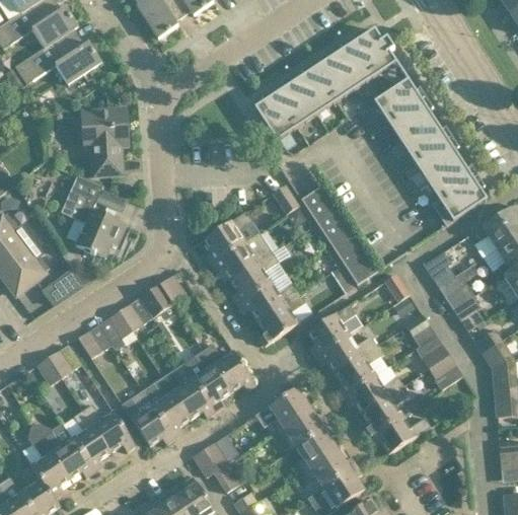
[(31,29),(44,47),(44,48),(72,28),(73,28),(74,28),(77,25),(65,6),(61,8),(55,0),(39,0),(20,12),(20,11),(8,19),(0,24),(0,44),(3,48),(31,29)]
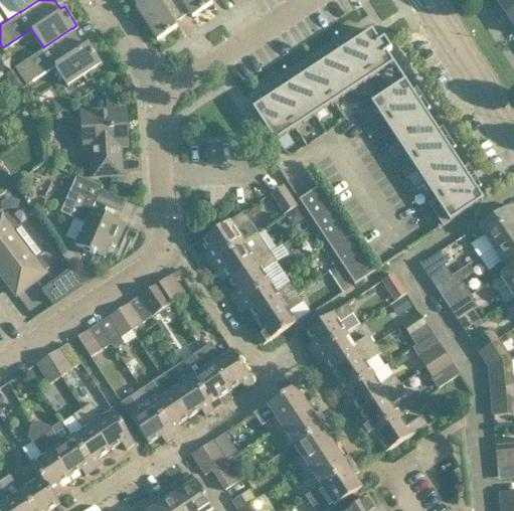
[(0,6),(8,19),(20,11),(20,12),(38,0),(0,0),(0,6)]
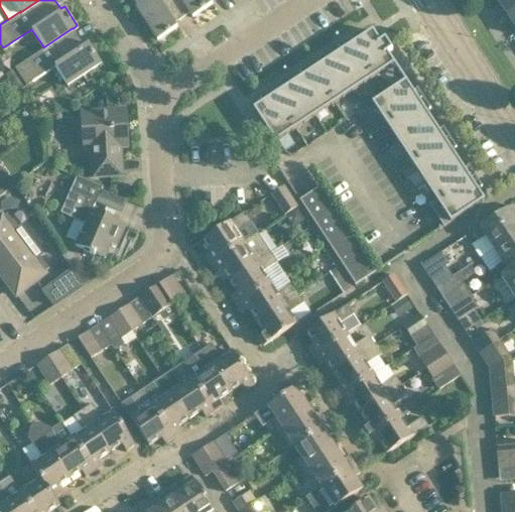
[(141,0),(134,4),(156,37),(176,24),(173,20),(189,10),(182,0),(141,0)]
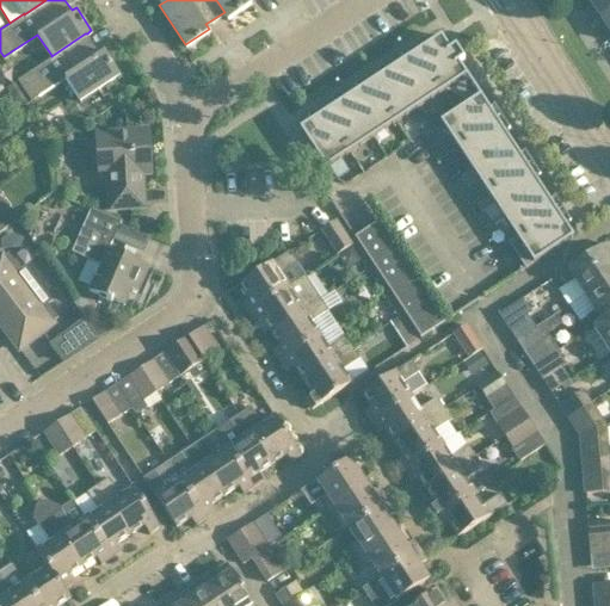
[(216,0),(225,12),(227,17),(251,1),(250,0),(216,0)]
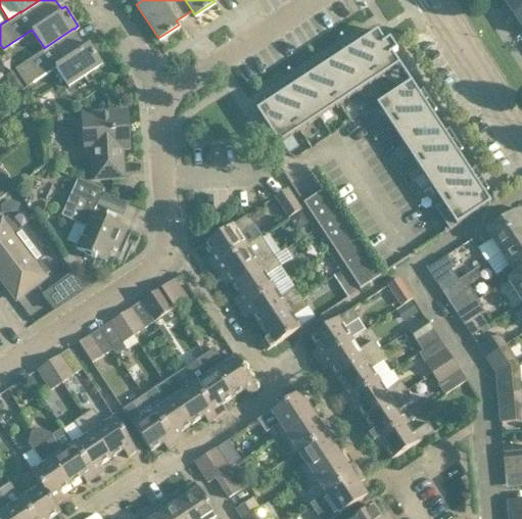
[(506,0),(513,11),(521,4),(521,0),(506,0)]
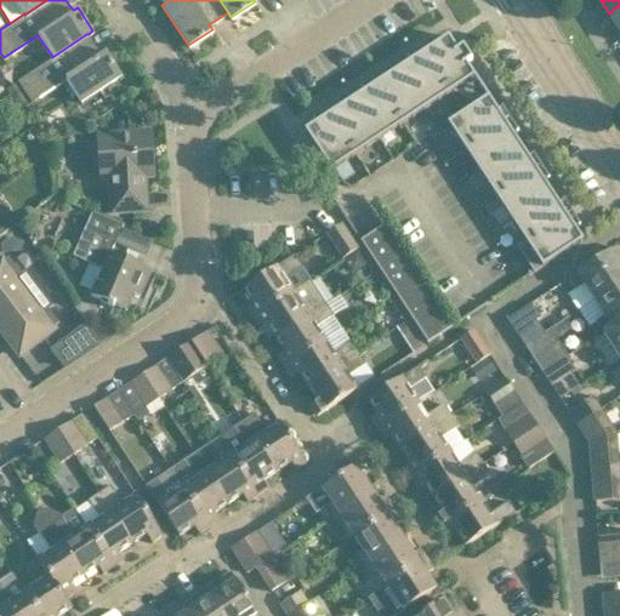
[(619,28),(619,5),(609,13),(619,28)]
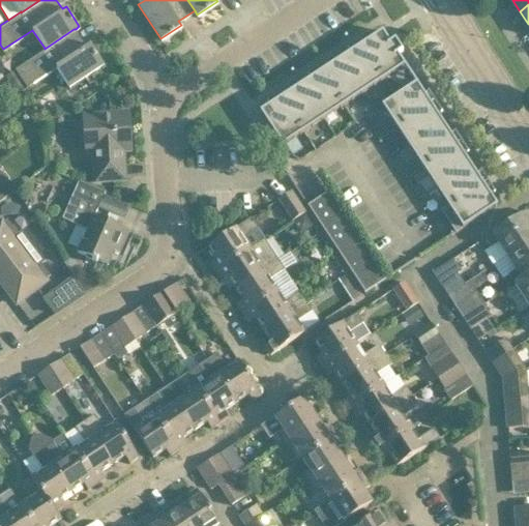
[(356,37),(382,78),(405,63),(397,51),(402,48),(394,36),(389,39),(382,28),(371,35),(368,30),(356,37)]
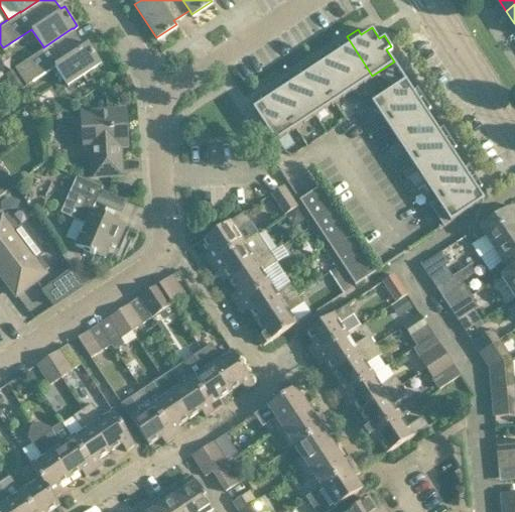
[(67,83),(84,72),(100,60),(88,41),(84,43),(74,28),(73,28),(72,28),(43,47),(43,46),(14,66),(25,83),(54,64),(67,83)]
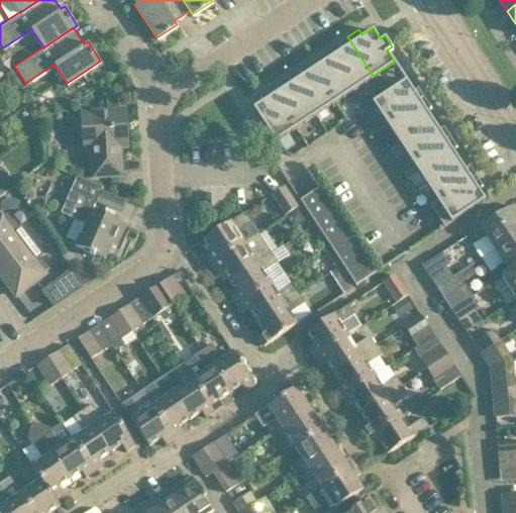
[(331,55),(353,88),(373,76),(347,36),(338,42),(341,47),(331,55)]
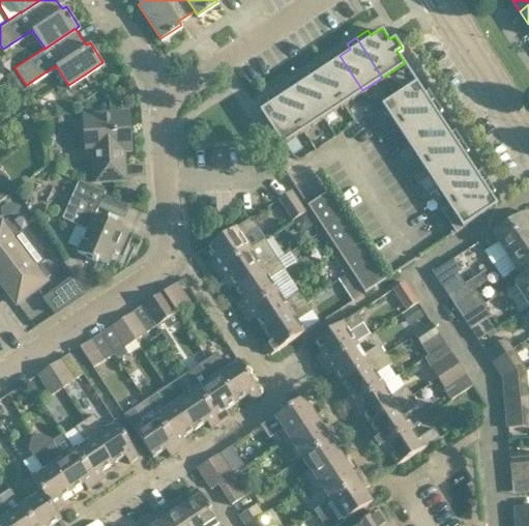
[(327,57),(316,64),(343,104),(362,90),(340,56),(330,61),(327,57)]
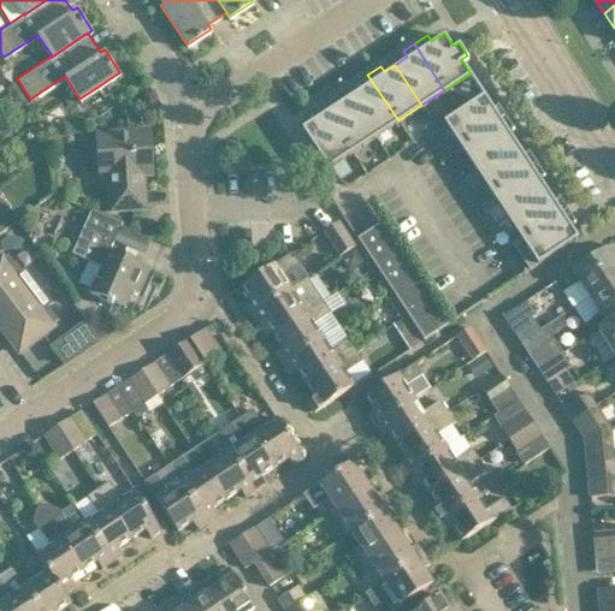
[(398,120),(367,75),(356,82),(360,88),(348,95),(374,136),(398,120)]
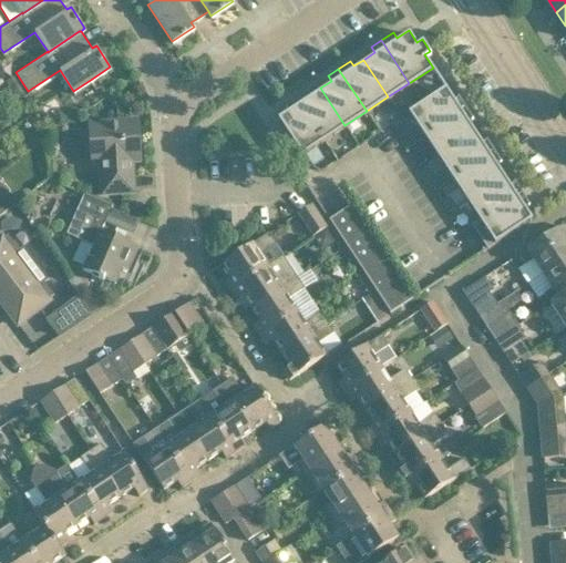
[(423,134),(465,105),(458,93),(452,98),(445,85),(408,110),(423,134)]
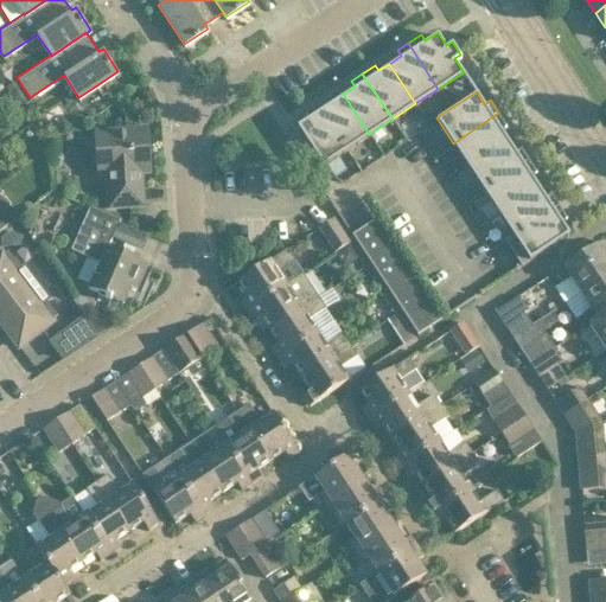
[(317,103),(346,149),(369,134),(343,94),(333,101),(330,95),(317,103)]
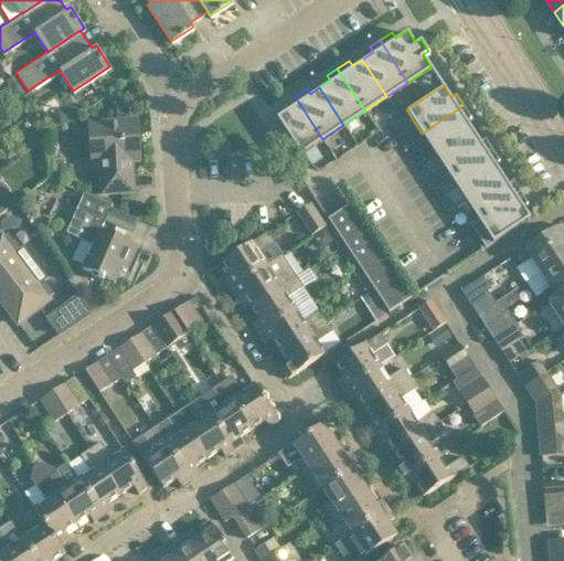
[(276,116),(284,127),(300,152),(322,139),(295,96),(284,103),(287,108),(276,116)]
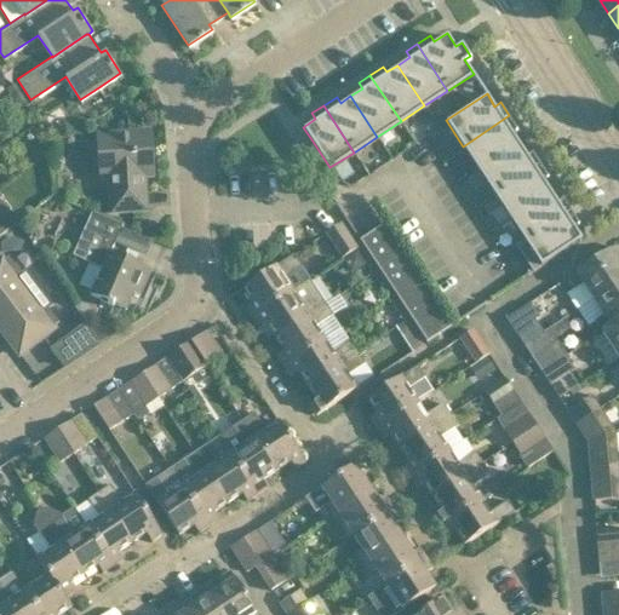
[(479,170),(519,143),(511,131),(516,127),(509,115),(463,147),(479,170)]
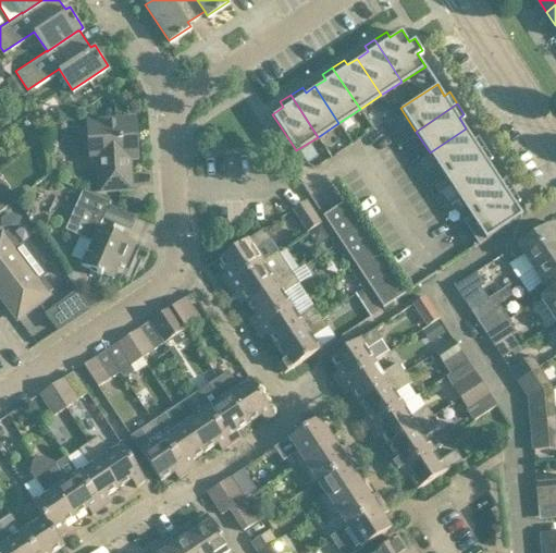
[(100,188),(131,186),(128,156),(137,155),(135,115),(87,119),(89,159),(98,158),(100,188)]
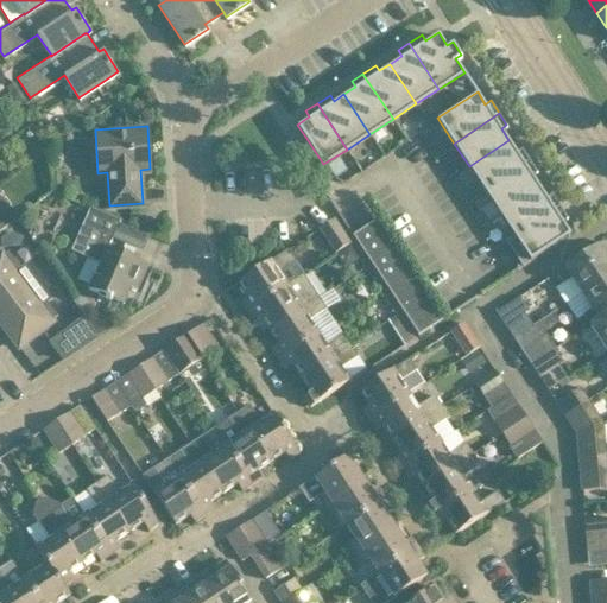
[(485,189),(530,159),(522,146),(516,150),(509,140),(469,166),(485,189)]
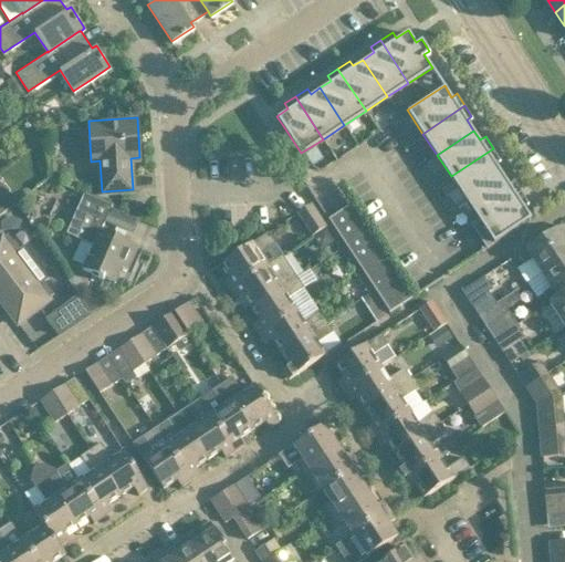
[(493,148),(451,176),(466,198),(502,174),(494,163),(500,158),(493,148)]
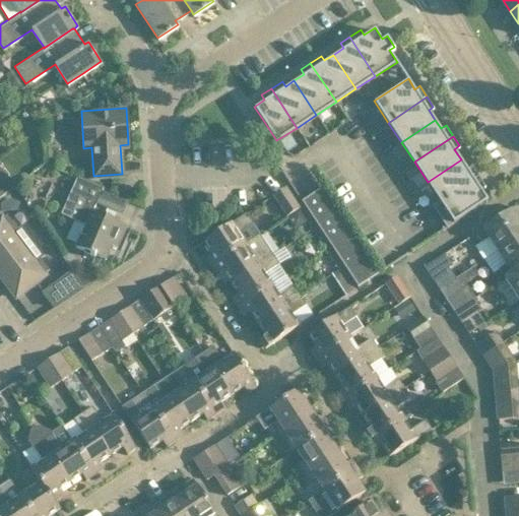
[(433,206),(478,176),(471,165),(466,168),(461,159),(428,182),(440,200),(433,205),(433,206)]
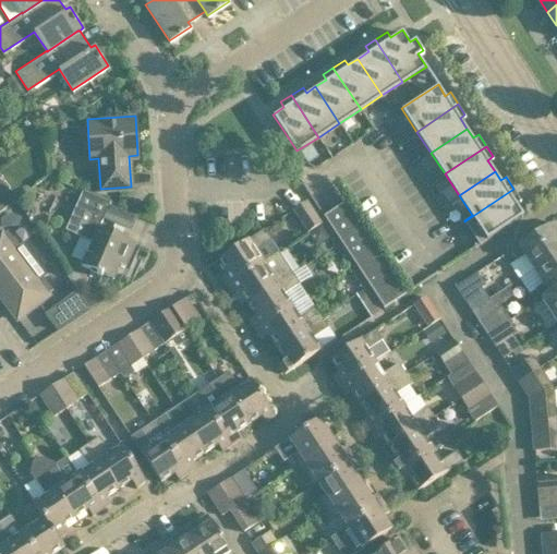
[(0,208),(15,197),(0,177),(0,208)]
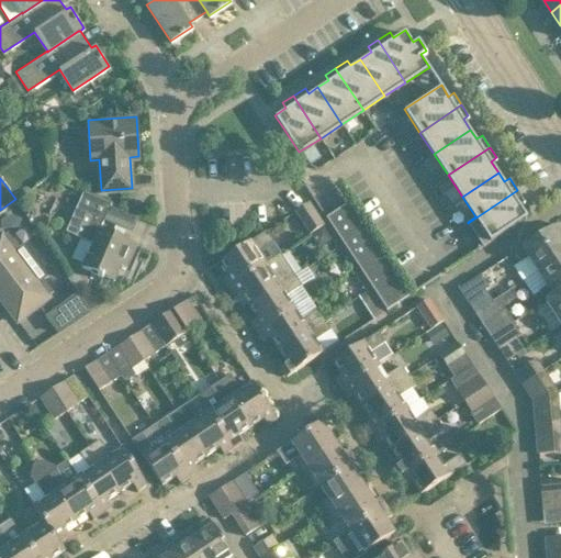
[(92,241),(90,245),(81,265),(90,268),(89,270),(102,276),(103,274),(113,278),(121,263),(125,265),(136,241),(100,225),(110,202),(82,190),(75,207),(89,213),(79,235),(92,241)]
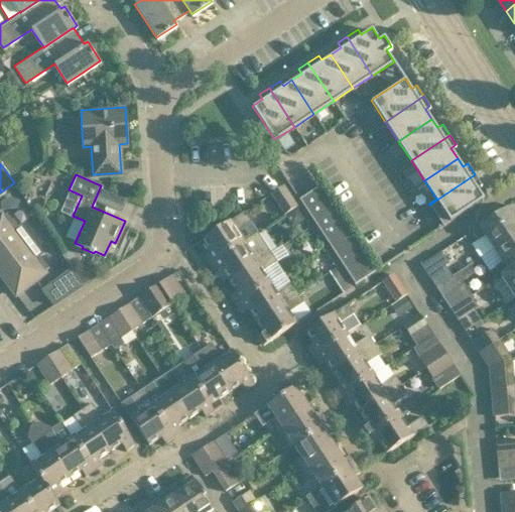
[(442,224),(483,198),(477,186),(481,183),(475,174),(429,205),(442,224)]
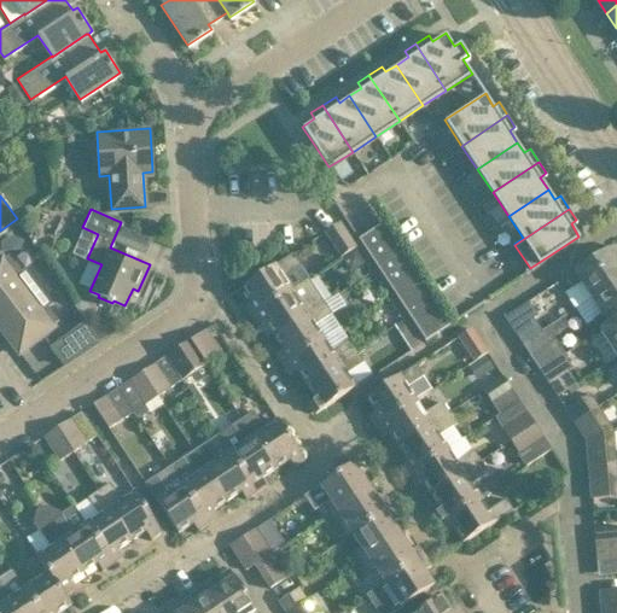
[(440,327),(450,321),(384,219),(358,237),(424,338),(435,331),(440,327)]
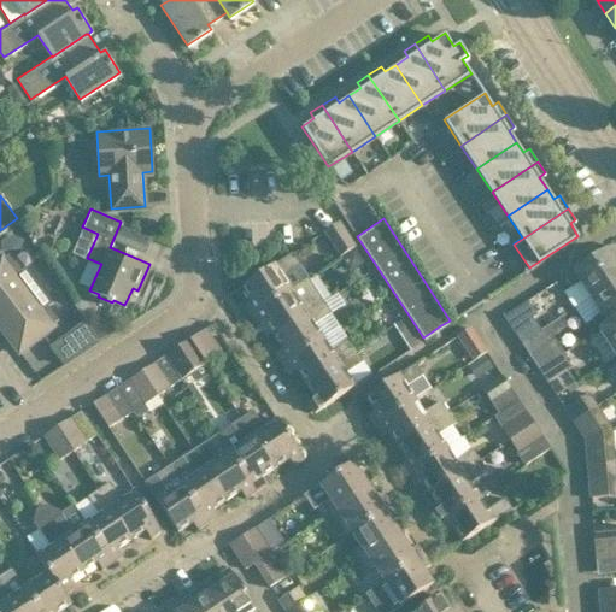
[(340,253),(355,245),(338,219),(324,229),(340,253)]
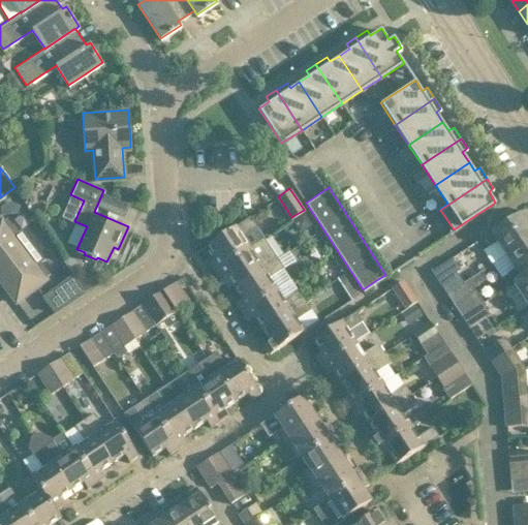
[(524,208),(483,235),(489,244),(495,239),(504,253),(527,237),(527,223),(527,221),(527,220),(527,216),(524,210),(525,209),(524,208)]
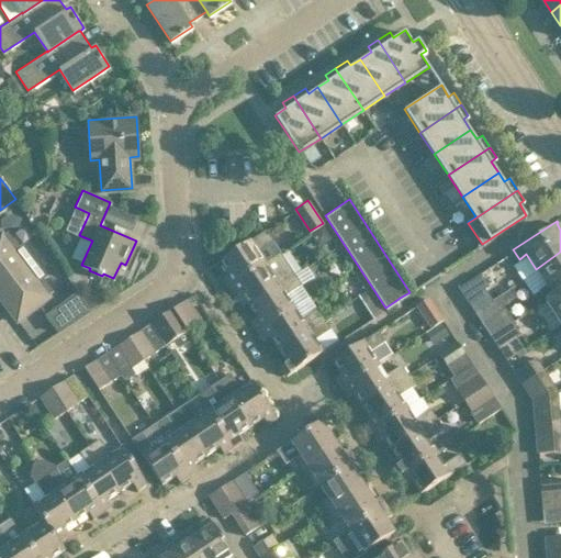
[(266,229),(220,258),(228,272),(222,277),(227,285),(266,259),(258,247),(272,238),(266,229)]
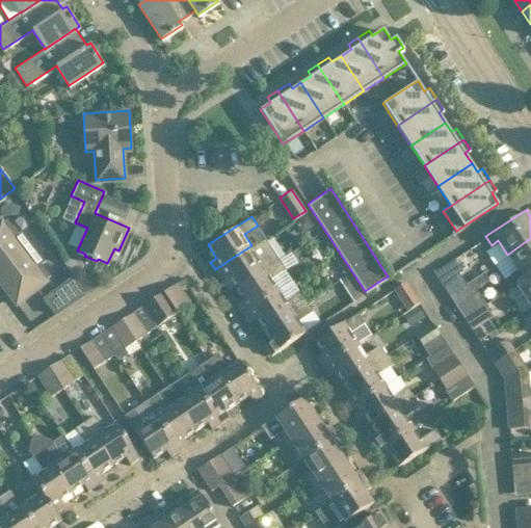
[(14,236),(3,222),(1,219),(0,220),(0,280),(17,302),(46,280),(44,275),(36,266),(41,263),(46,260),(23,229),(19,233),(14,236)]
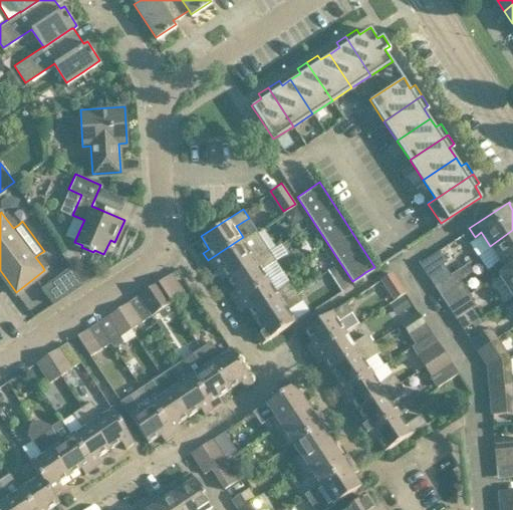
[(257,229),(243,237),(208,260),(214,269),(220,265),(227,276),(270,248),(257,229)]
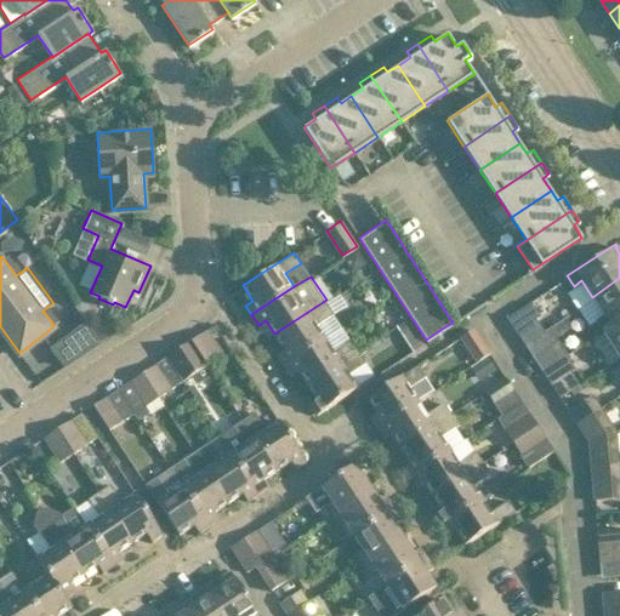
[(619,278),(592,297),(603,313),(595,318),(601,328),(619,314),(619,278)]
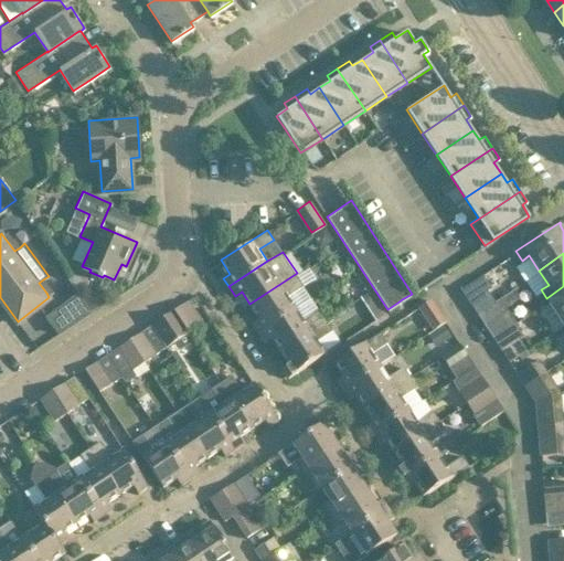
[(297,273),(249,304),(258,317),(252,321),(258,331),(296,306),(288,293),(302,284),(304,283),(316,274),(309,264),(297,273)]
